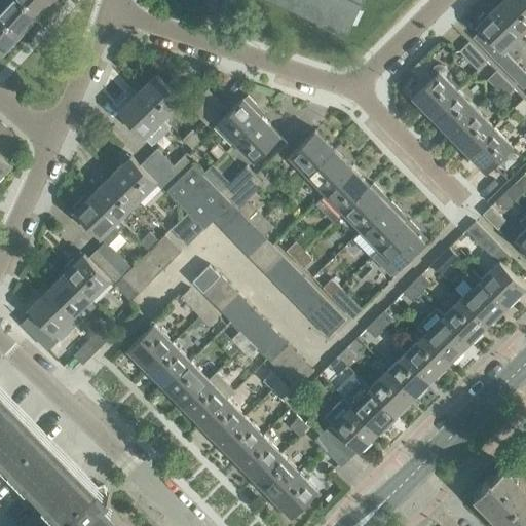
[(0,0),(0,15),(20,34),(37,14),(22,0),(0,0)]
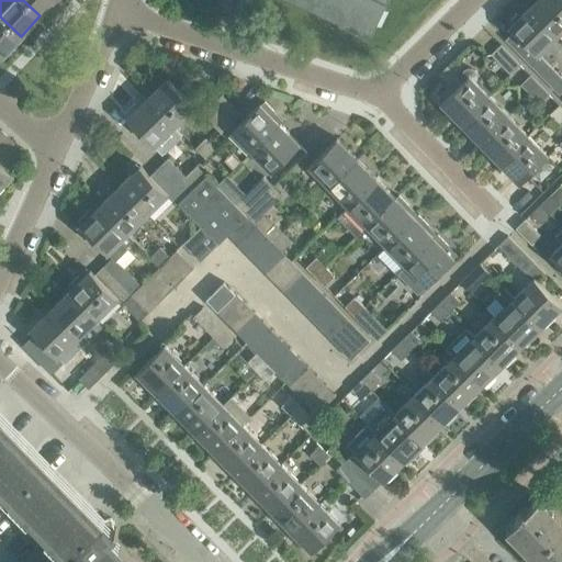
[(23,0),(40,15),(54,0),(23,0)]
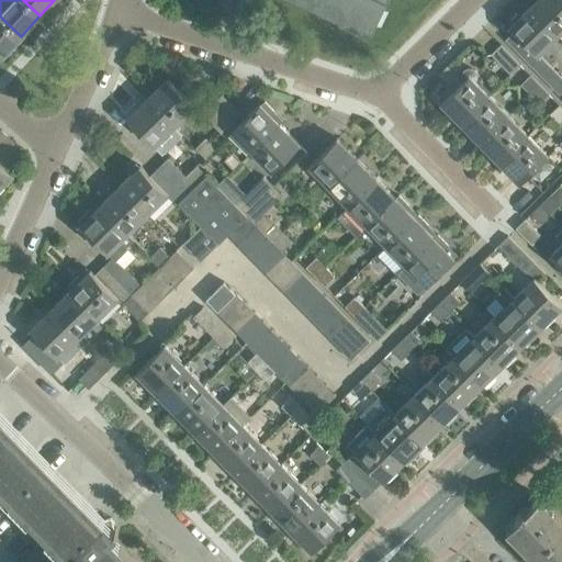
[(295,0),(308,6),(307,8),(308,9),(310,7),(339,21),(338,22),(339,23),(340,21),(370,35),(369,37),(370,37),(386,4),(385,3),(386,0),(295,0)]
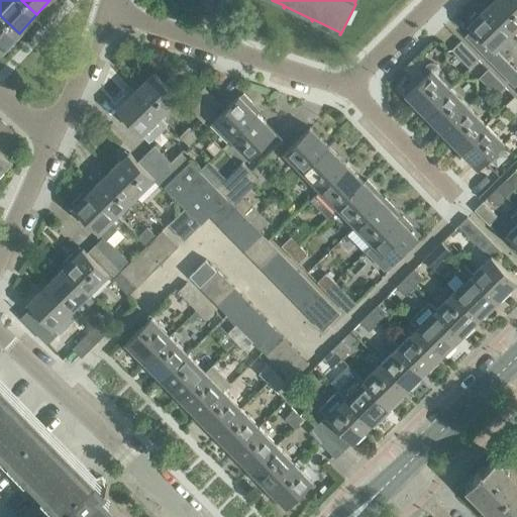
[(516,0),(493,0),(487,6),(513,32),(516,27),(516,0)]
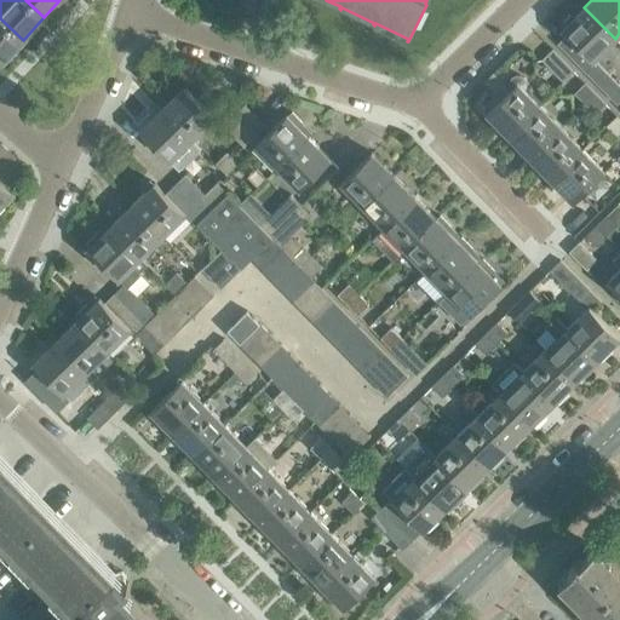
[(619,86),(593,59),(615,39),(584,7),(562,29),(567,35),(557,44),(616,104),(619,101),(619,86)]
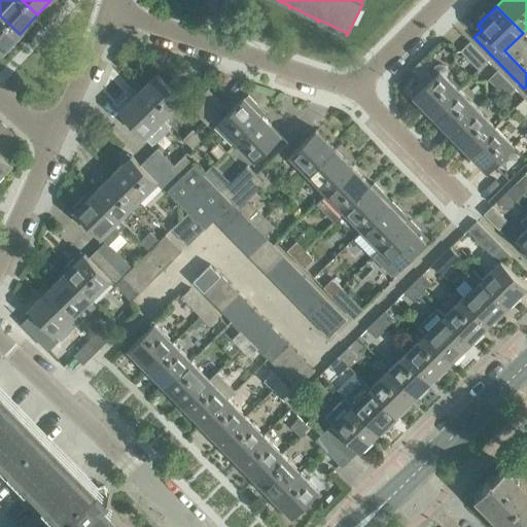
[(11,42),(20,34),(0,15),(0,53),(3,56),(13,44),(11,42)]
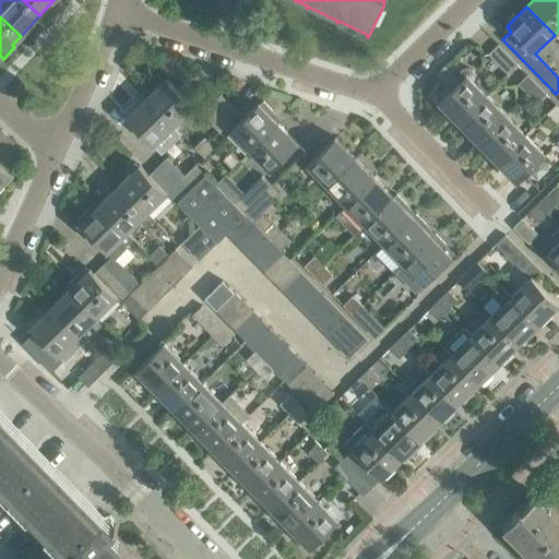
[(498,44),(488,54),(508,73),(518,64),(498,44)]
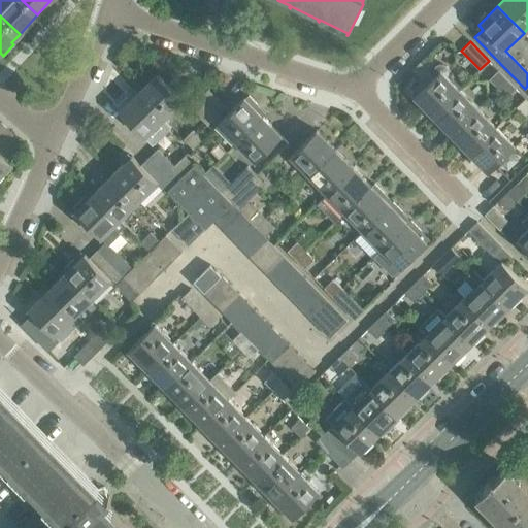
[(418,94),(415,97),(433,116),(460,90),(446,75),(448,72),(448,69),(446,65),(442,64),(439,64),(436,65),(434,68),(434,72),(435,75),(426,85),(424,83),(420,83),(415,87),(415,92),(418,94)]
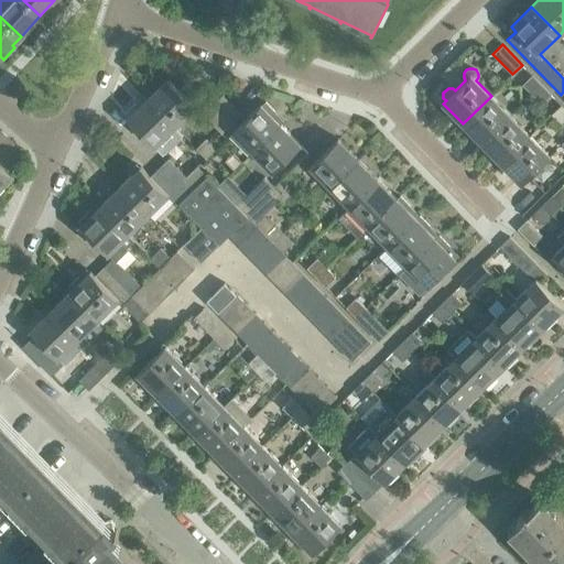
[(522,85),(532,94),(541,85),(532,75),(522,85)]
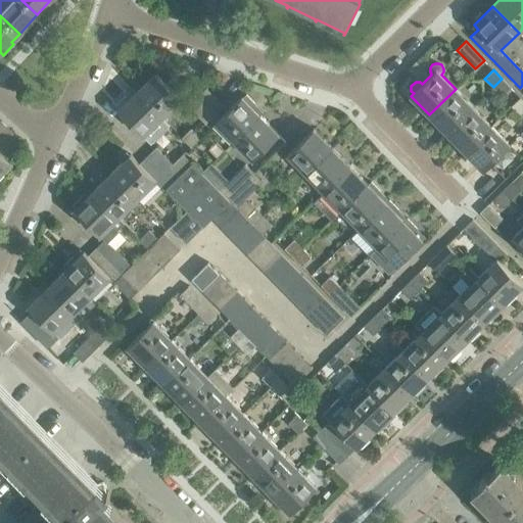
[(181,99),(155,73),(136,91),(161,117),(181,99)]
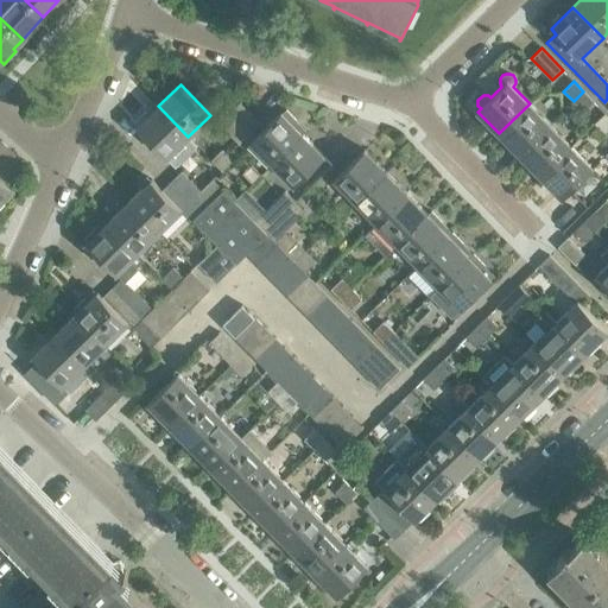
[(583,92),(574,101),(583,112),(594,101),(583,92)]
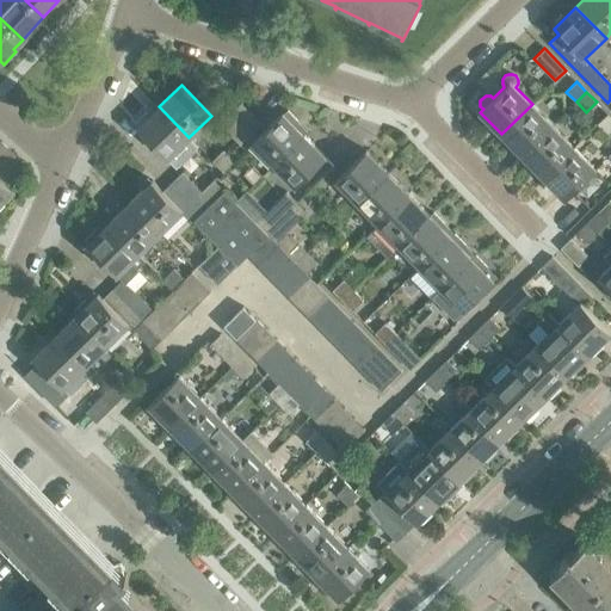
[(220,124),(230,134),(251,113),(241,103),(220,124)]
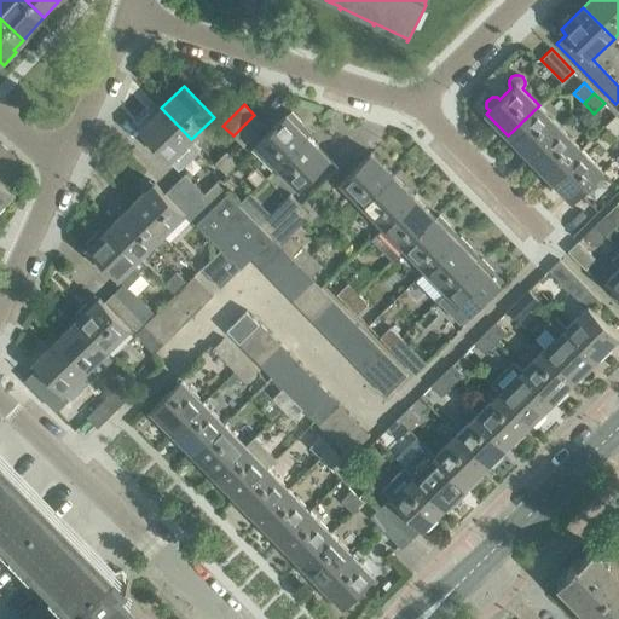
[(560,127),(539,105),(508,136),(528,157),(560,127)]
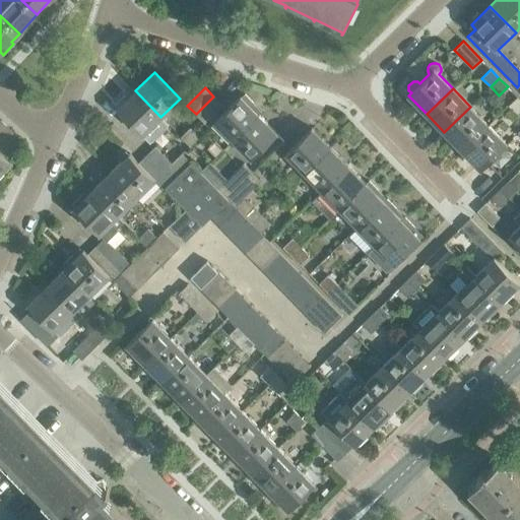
[(168,123),(160,117),(135,90),(117,109),(149,142),(168,123)]
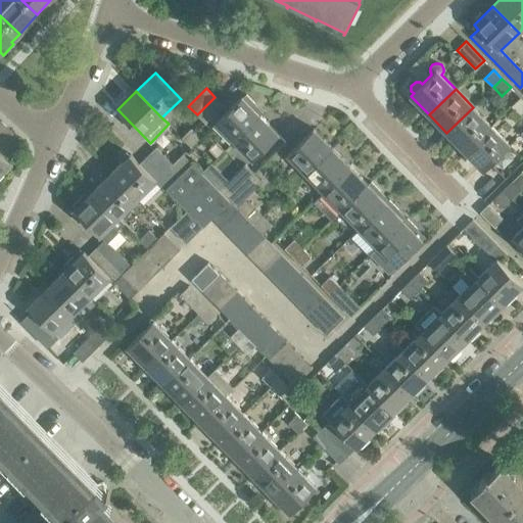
[(260,114),(250,105),(253,102),(245,93),(216,122),(234,141),(260,114)]
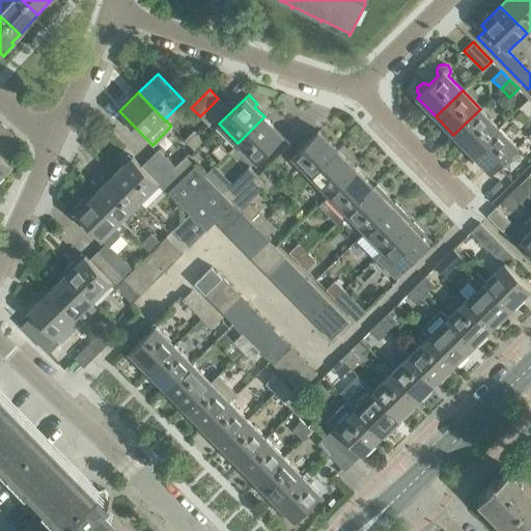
[(218,99),(200,116),(208,126),(227,107),(218,99)]
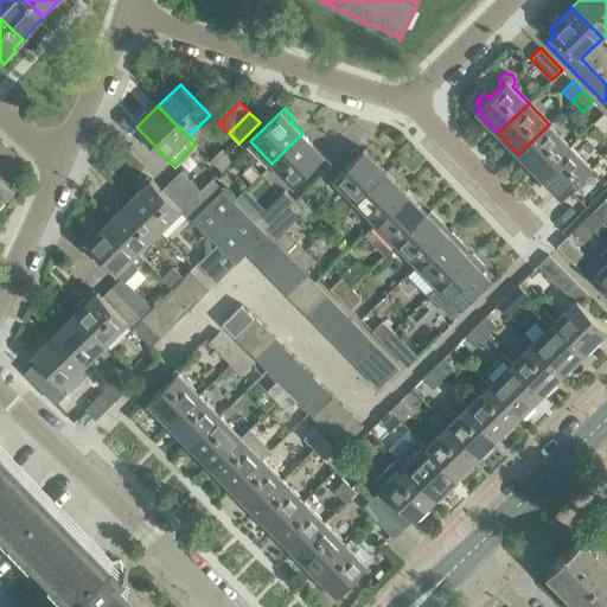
[(540,176),(570,146),(549,125),(518,154),(540,176)]
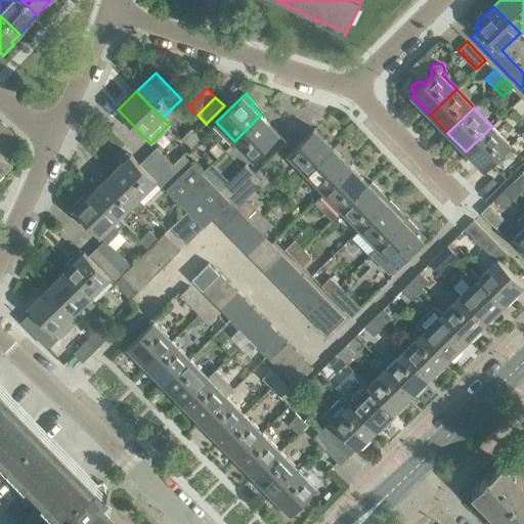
[(253,160),(279,134),(261,115),(234,141),(253,160)]
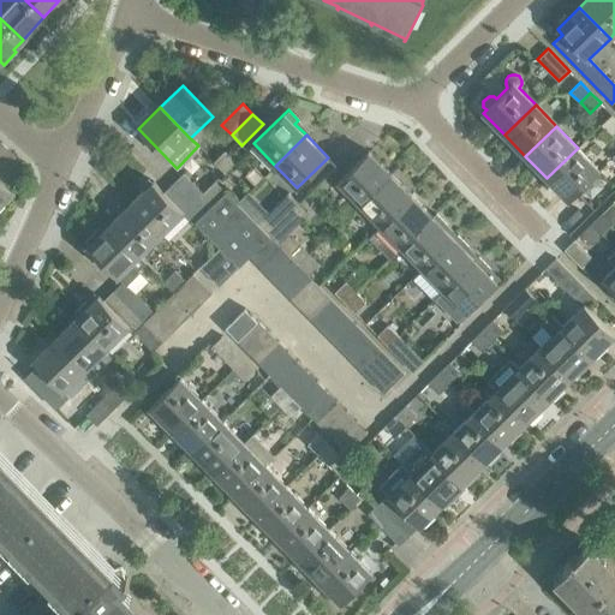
[(0,144),(0,166),(13,153),(3,143),(0,144)]
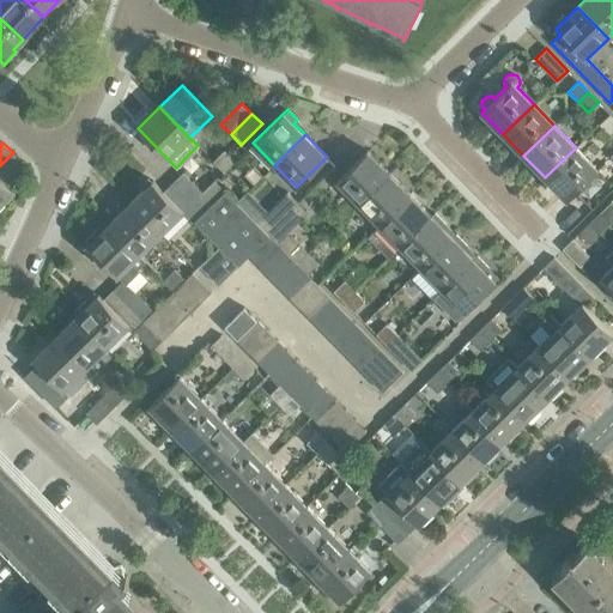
[(598,169),(576,147),(545,177),(566,200),(598,169)]
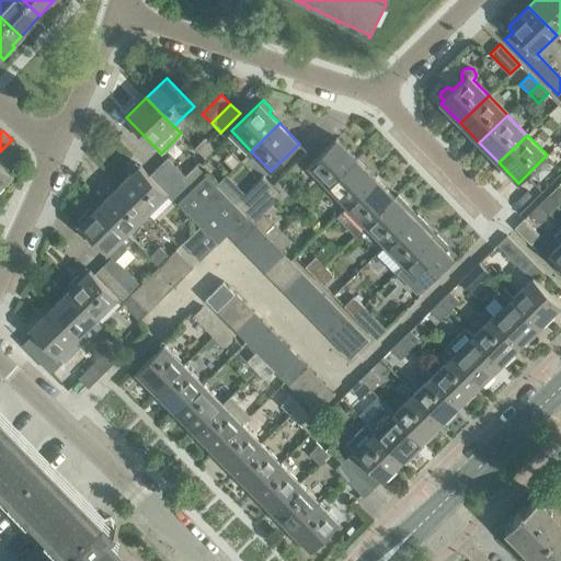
[(215,147),(205,138),(195,147),(205,157),(215,147)]
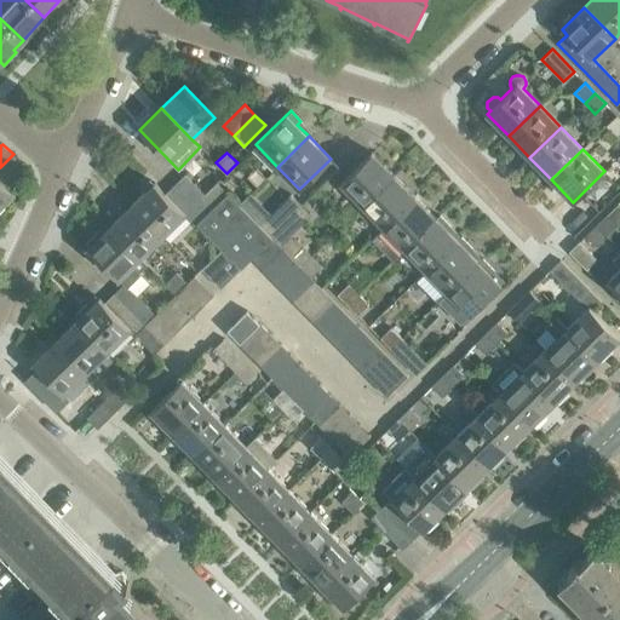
[(362,205),(394,174),(372,153),(340,183),(362,205)]
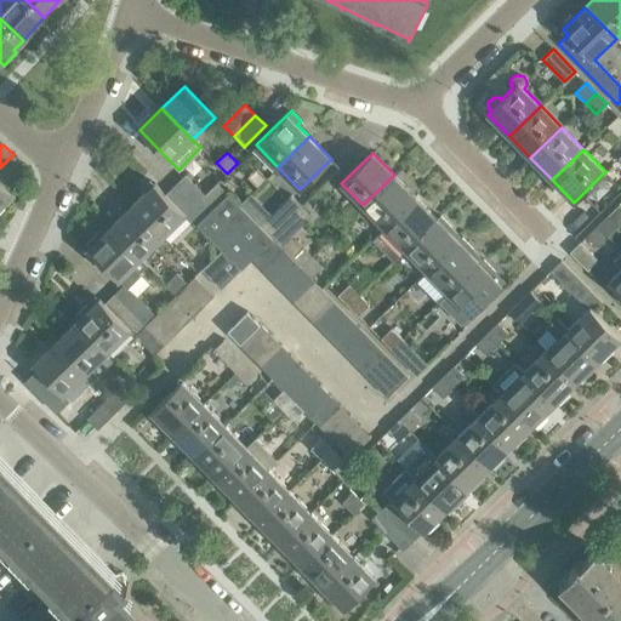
[(24,165),(13,154),(0,167),(0,182),(4,186),(24,165)]
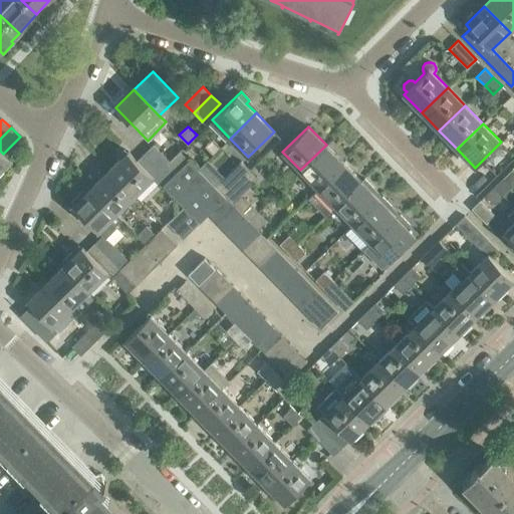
[(179,170),(170,162),(153,145),(145,153),(171,178),(179,170)]
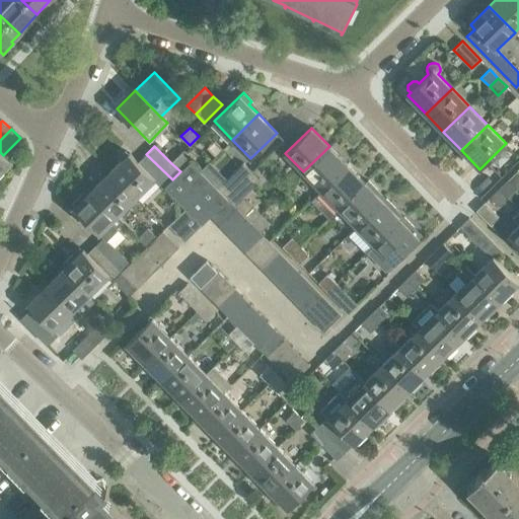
[(348,164),(329,146),(303,171),(321,190),(348,164)]
